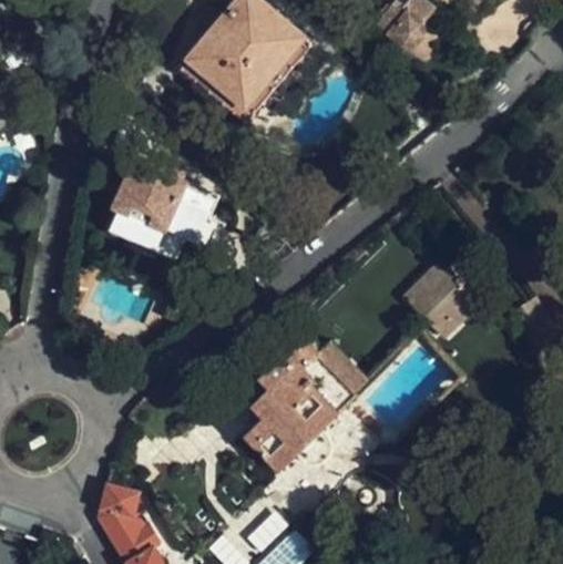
[(308,41),(259,0),(217,0),(226,7),(178,63),(242,118),(308,41)]
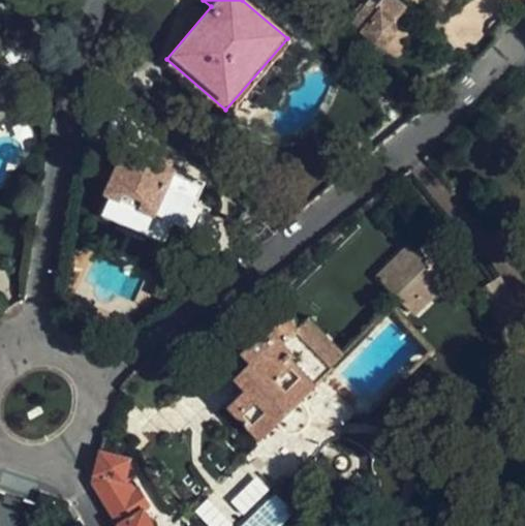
[(359,5),(351,14),(356,18),(349,25),(360,32),(359,36),(370,47),(373,44),(387,44),(395,36),(392,19),(401,9),(391,0),(380,0),(373,8),(369,3),(364,9),(359,5)]
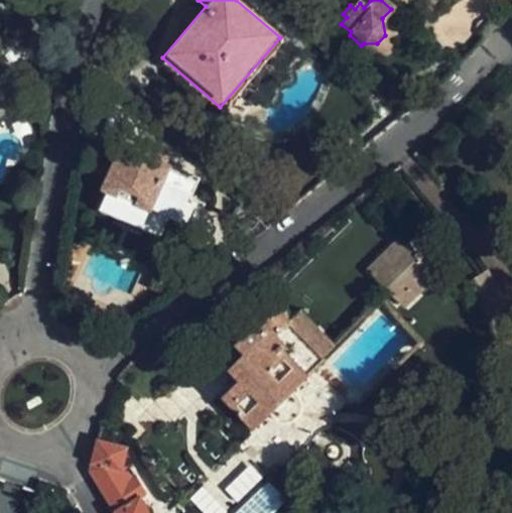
[(162,181),(168,168),(118,146),(100,189),(165,218),(189,228),(201,203),(175,191),(176,186),(162,181)]
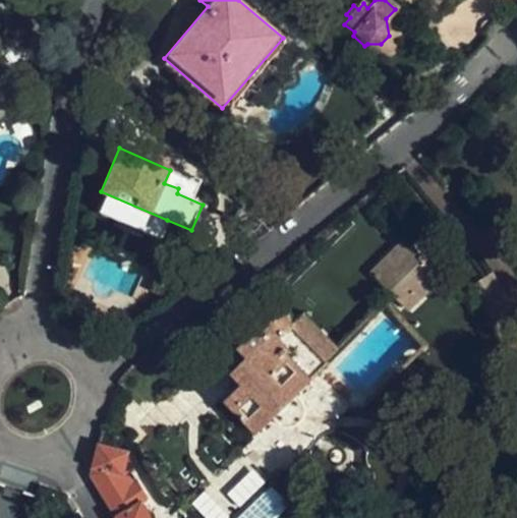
[(159,238),(167,220),(101,191),(93,210),(159,238)]
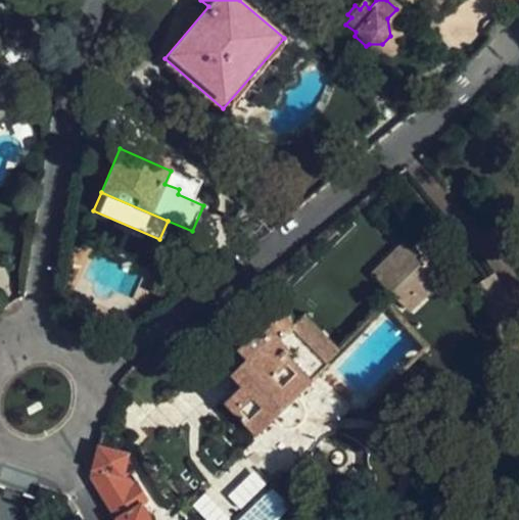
[(374,288),(387,303),(432,260),(417,244),(374,288)]
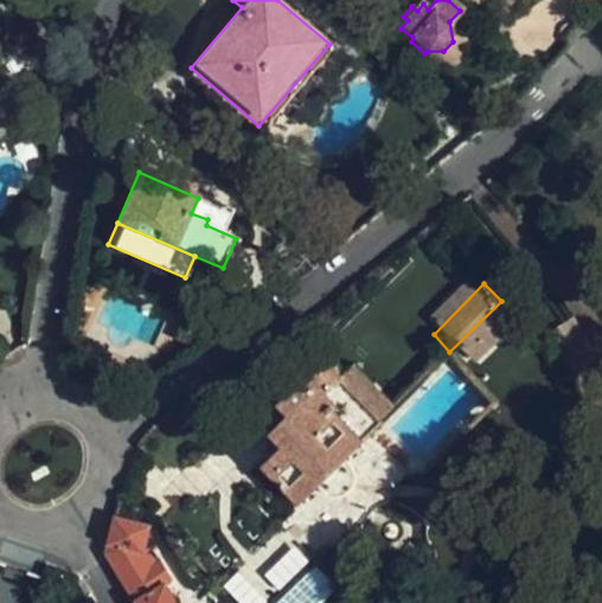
[(260,467),(294,502),(313,486),(320,493),(337,494),(347,485),(351,472),(343,457),(378,421),(340,380),(338,363),(325,352),(307,354),(299,365),(299,384),(275,405),(283,417),(267,432),(280,447),(260,467)]
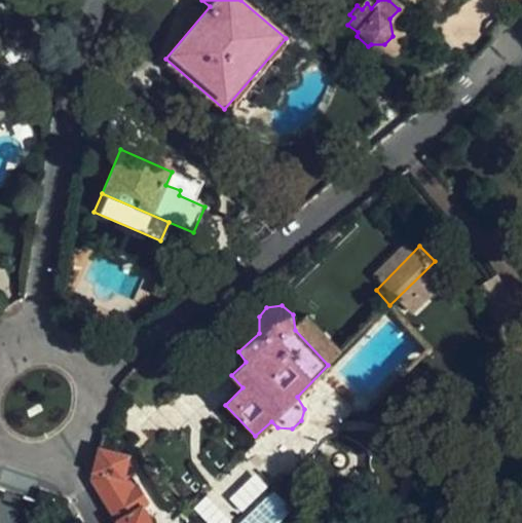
[(89,481),(115,522),(148,522),(140,509),(147,505),(137,488),(129,492),(123,482),(129,457),(97,450),(89,481)]
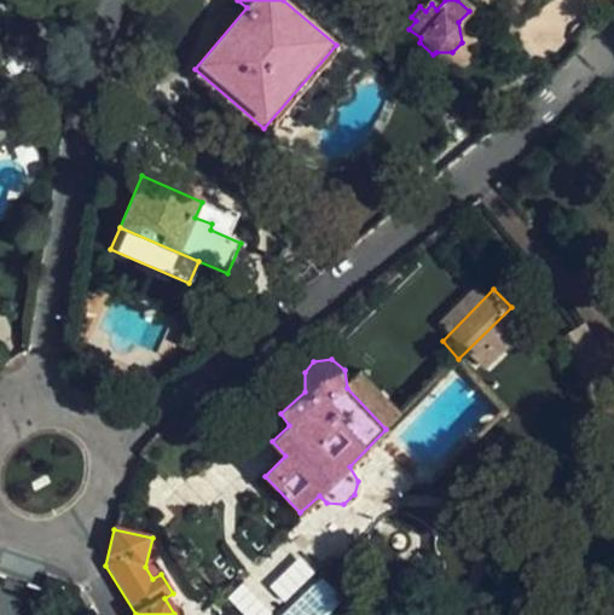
[(152,579),(161,574),(154,562),(145,567),(152,579)]
